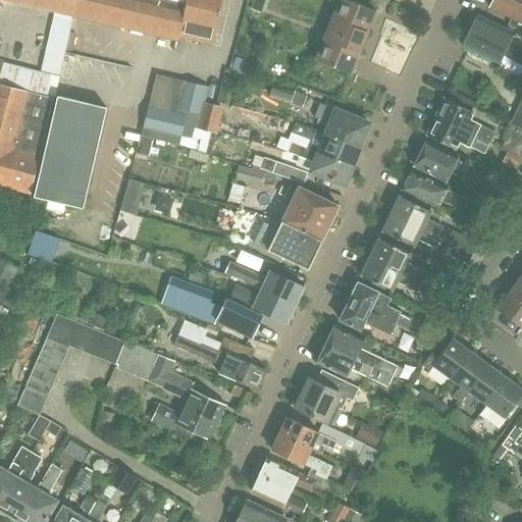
[(0,60),(0,61),(0,84),(52,97),(73,14),(70,14),(73,0),(10,0),(55,10),(41,70),(33,68),(0,60)]
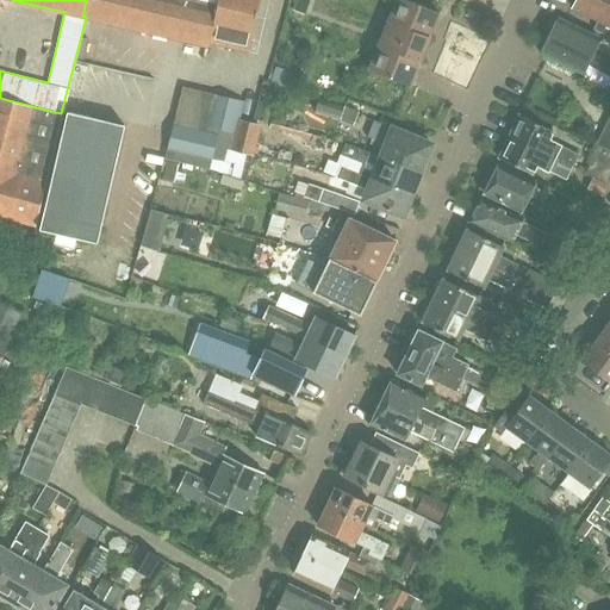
[(86,0),(82,17),(86,17),(206,45),(207,42),(247,51),(257,0),(86,0)]
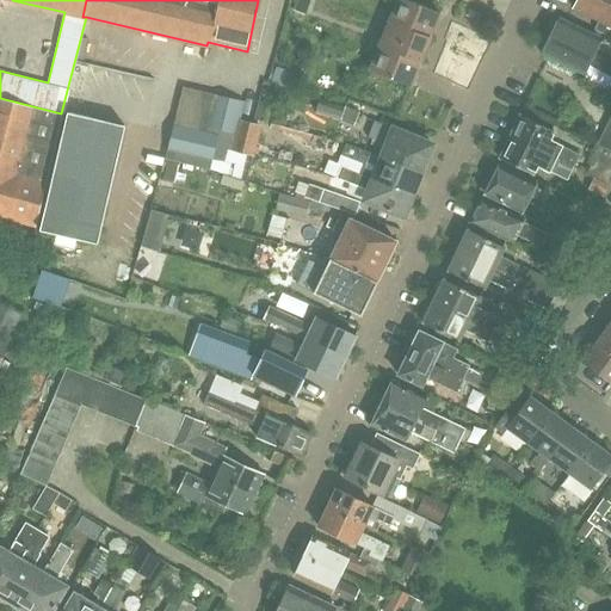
[(304,14),(310,0),(297,0),(294,10),(304,14)]
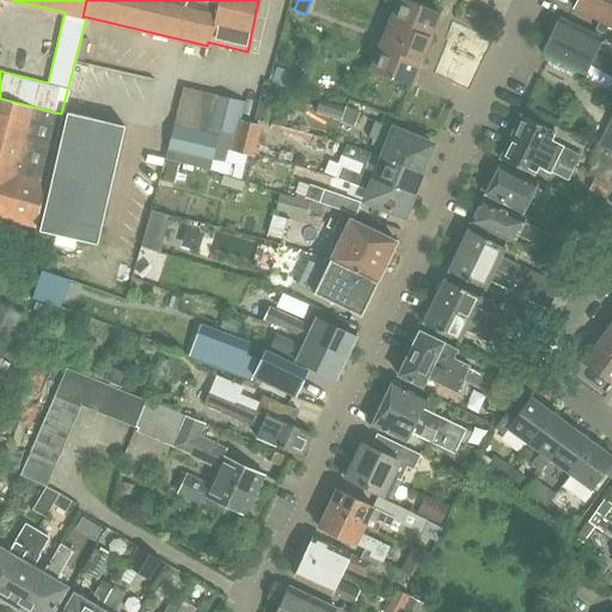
[(410,86),(441,12),(411,0),(397,0),(368,68),(410,86)]
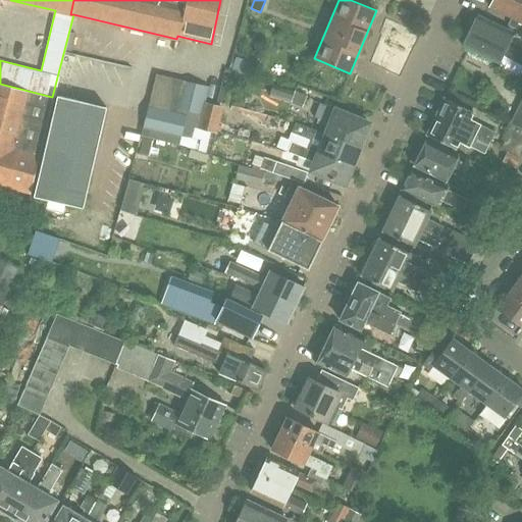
[(521,0),(493,0),(490,6),(512,17),(509,24),(521,31),(521,0)]
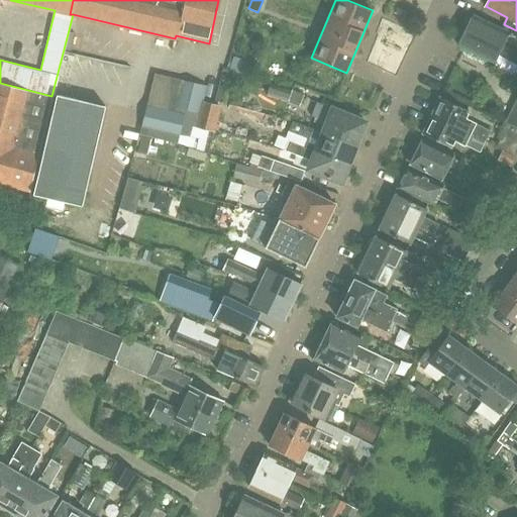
[(473,15),(466,29),(457,44),(462,46),(495,63),(498,56),(516,65),(516,45),(506,40),(509,32),(480,18),(473,15)]
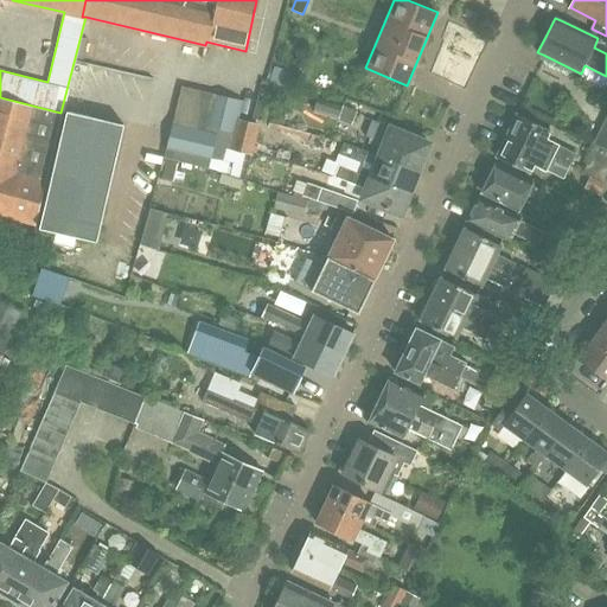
[(278,66),(273,81),(285,84),(289,70),(278,66)]
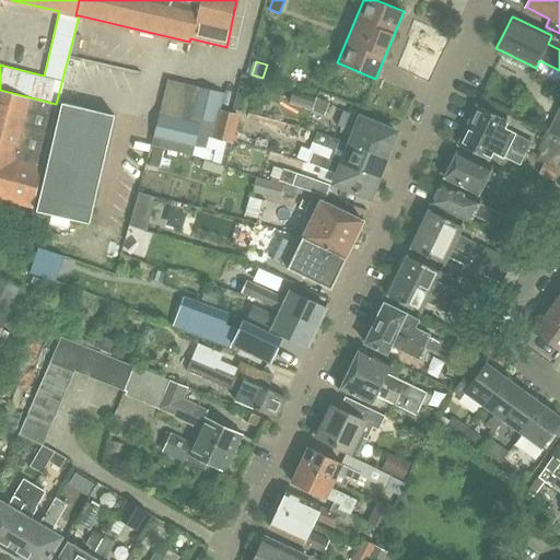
[(154,135),(151,146),(194,156),(196,146),(202,124),(200,124),(179,118),(188,83),(168,79),(160,113),(154,135)]
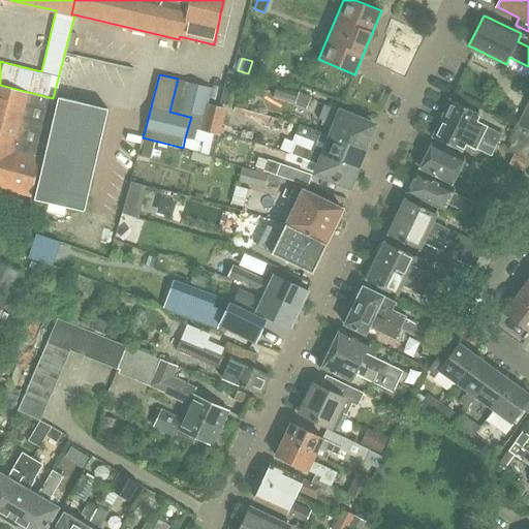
[(178,79),(169,112),(189,117),(191,117),(204,120),(208,103),(212,87),(209,86),(182,81),(178,79)]
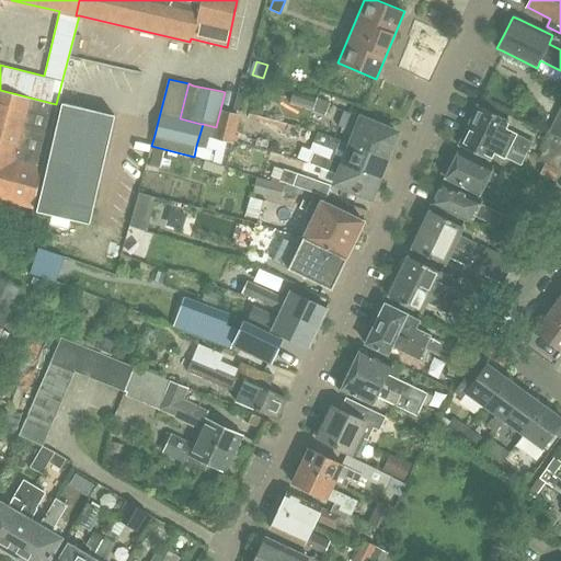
[(0,148),(44,160),(56,104),(0,90),(0,148)]
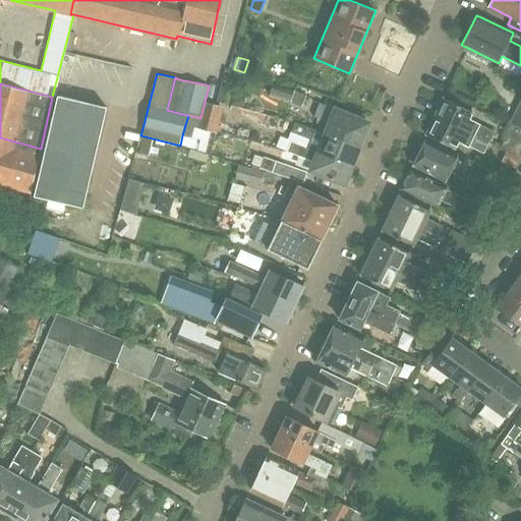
[(290,102),(293,91),(272,84),(269,96),(290,102)]
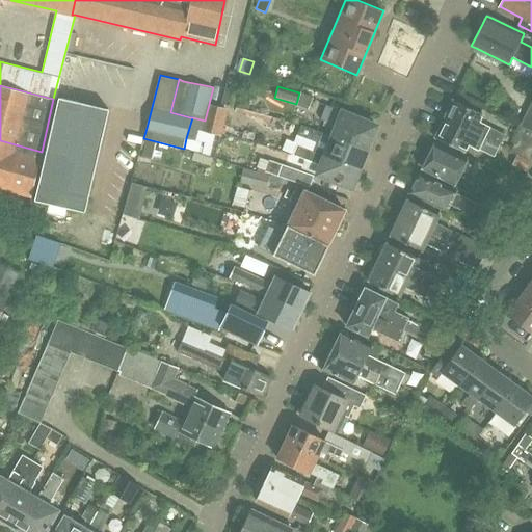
[(58,97),(34,201),(85,211),(108,108),(58,97)]
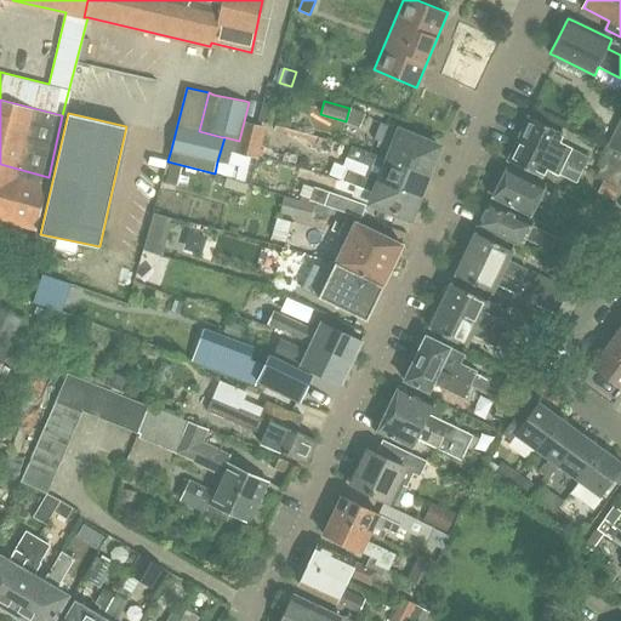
[(529,117),(518,138),(584,170),(590,157),(559,142),(563,134),(529,117)]
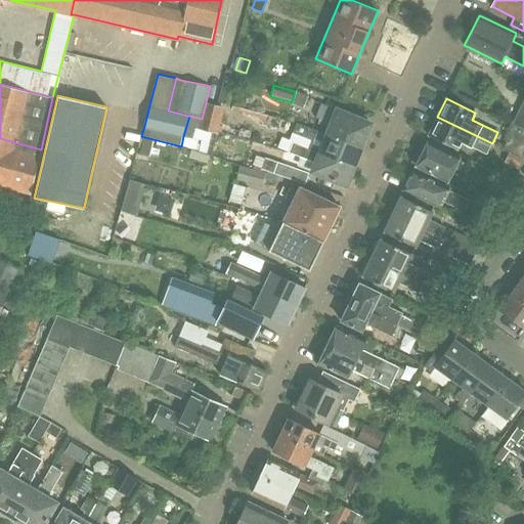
[(523,98),(512,124),(514,125),(523,130),(523,98)]
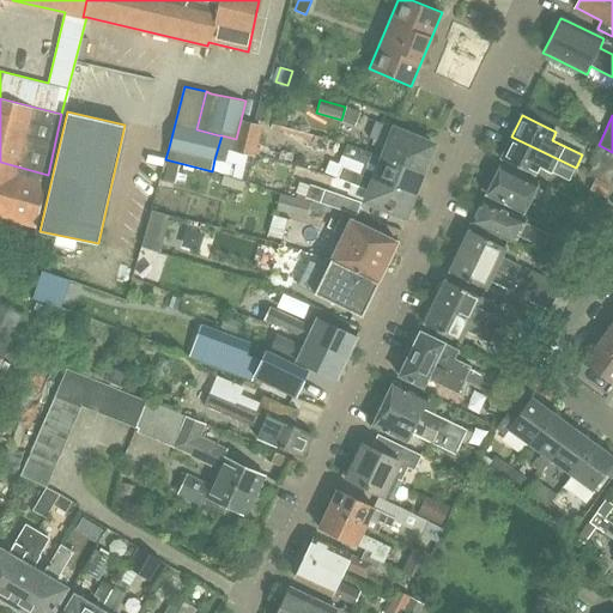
[(222,135),(214,159),(226,163),(230,149),(253,156),(253,153),(254,147),(260,125),(241,120),(236,139),(222,135)]
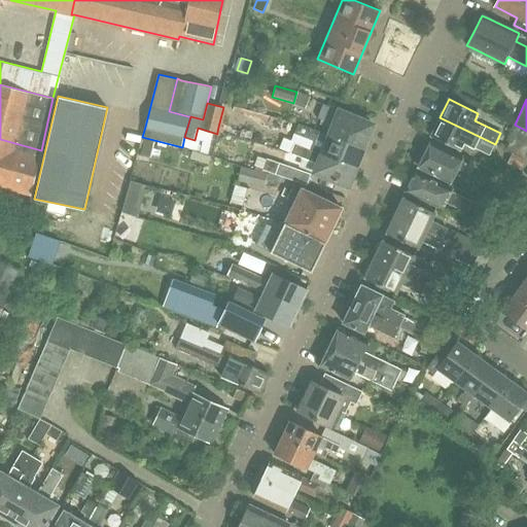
[(321,108),(317,117),(334,124),(329,134),(363,148),(363,147),(366,148),(371,139),(367,138),(373,125),(372,124),(322,104),(321,108)]
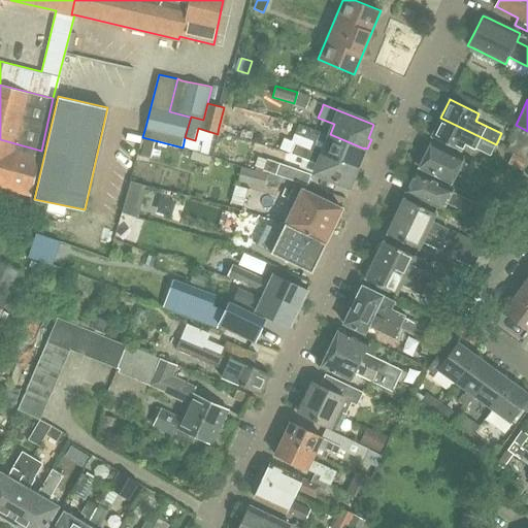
[(440,118),(432,135),(461,150),(464,142),(490,155),(496,144),(440,118)]
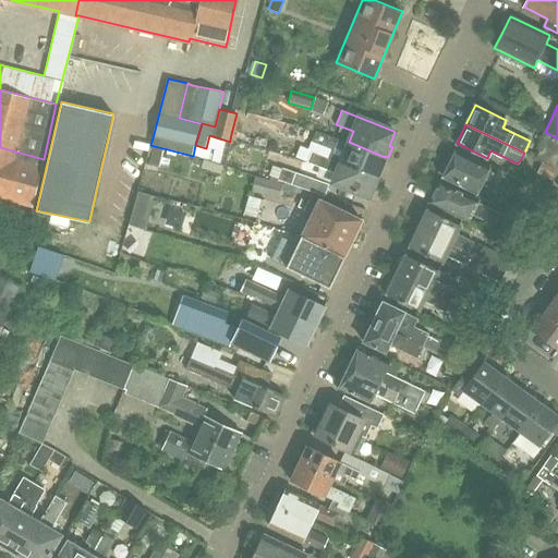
[(316,129),(312,140),(315,142),(312,150),(319,154),(328,157),(340,161),(376,177),(377,174),(380,177),(385,166),(381,165),(384,158),(385,157),(349,142),(316,129)]
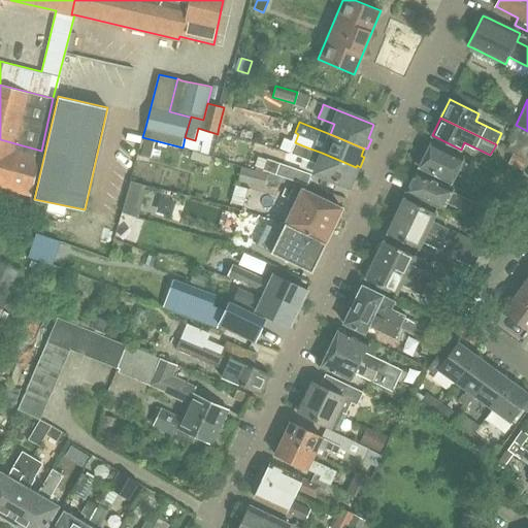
[(527,131),(518,126),(508,146),(506,150),(513,153),(527,159),(527,156),(527,131)]
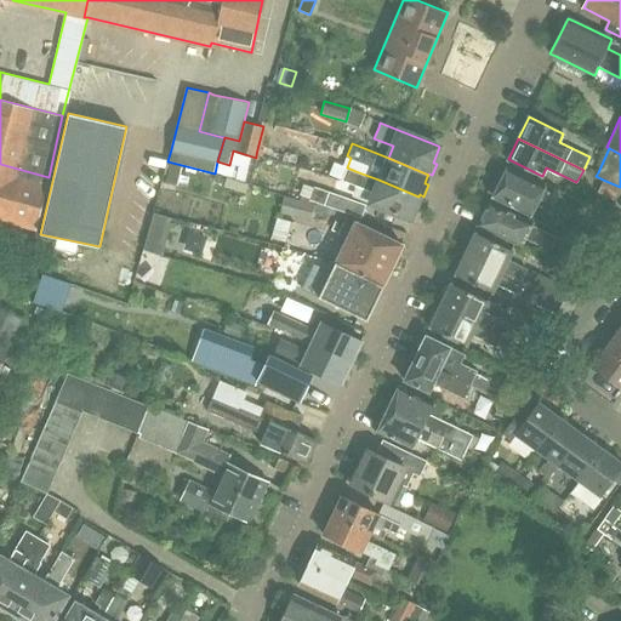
[(0,164),(0,222),(36,232),(49,177),(0,164)]
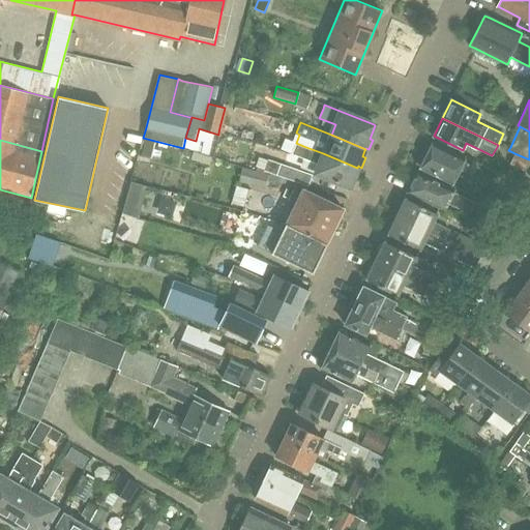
[(145,140),(141,156),(151,158),(155,143),(145,140)]
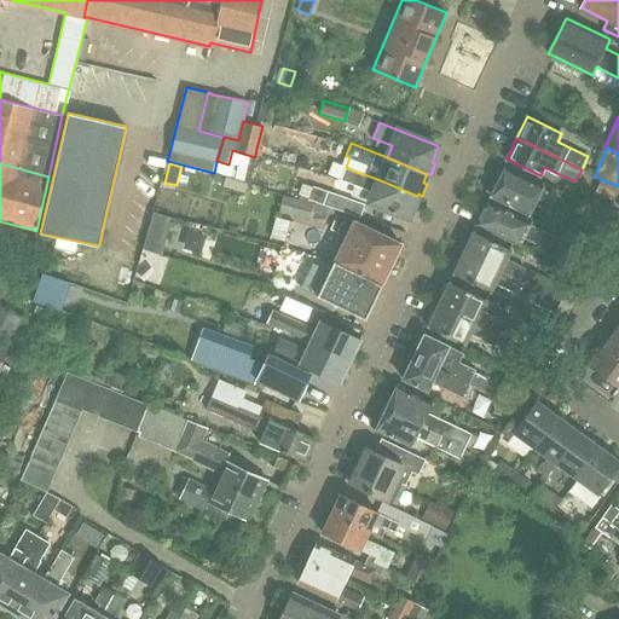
[(346,167),(341,178),(350,181),(372,191),(368,202),(409,218),(410,215),(414,217),(418,206),(415,204),(417,197),(417,196),(377,179),(364,174),(354,171),(346,167)]
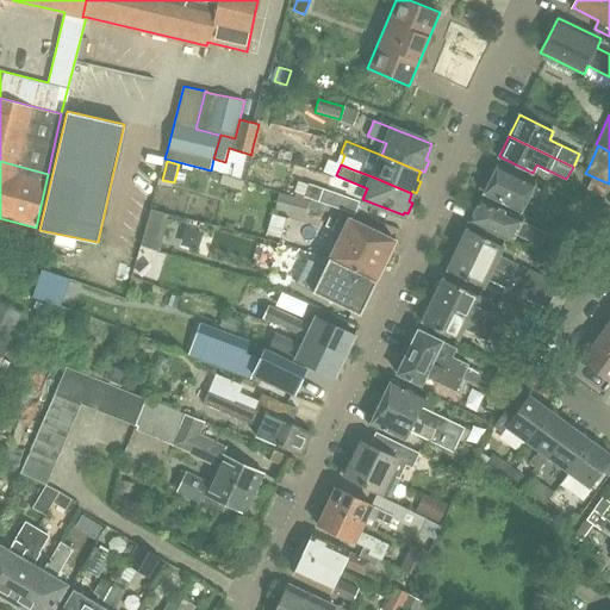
[(489,179),(485,185),(487,188),(485,192),(522,210),(529,195),(542,201),(547,192),(534,186),(534,185),(497,167),(492,179),(489,179)]
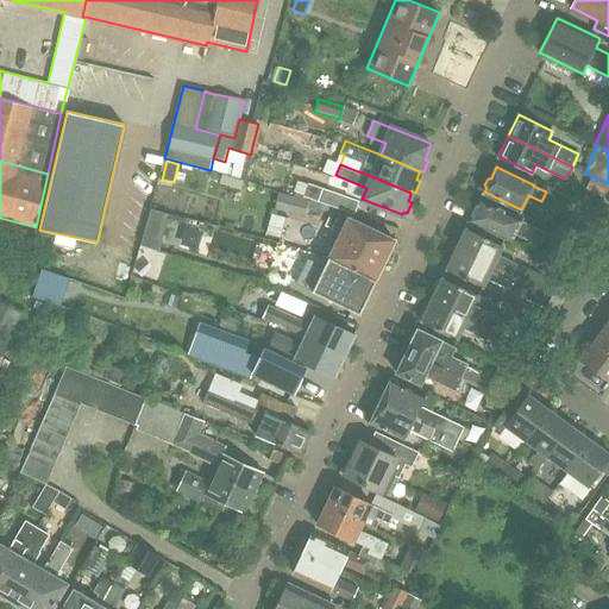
[(223,174),(219,183),(242,189),(244,180),(223,174)]
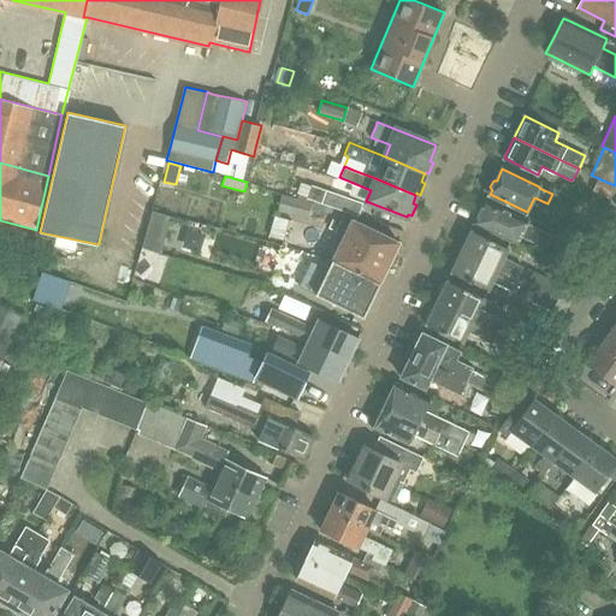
[(598,178),(592,190),(608,197),(615,185),(598,178)]
